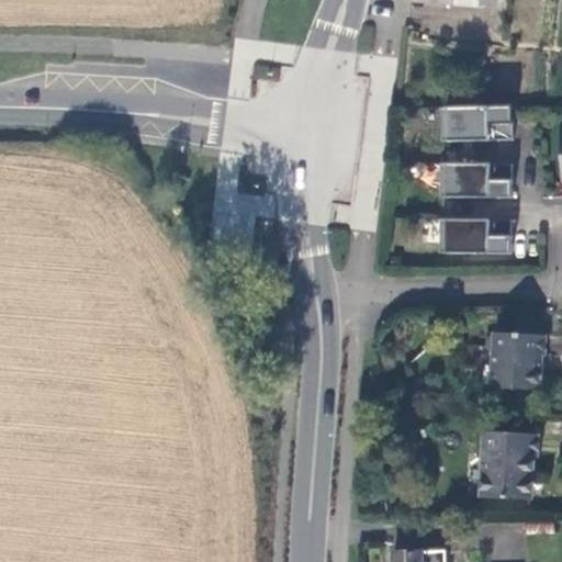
[(514,107),(442,107),(442,139),(514,139),(514,107)]
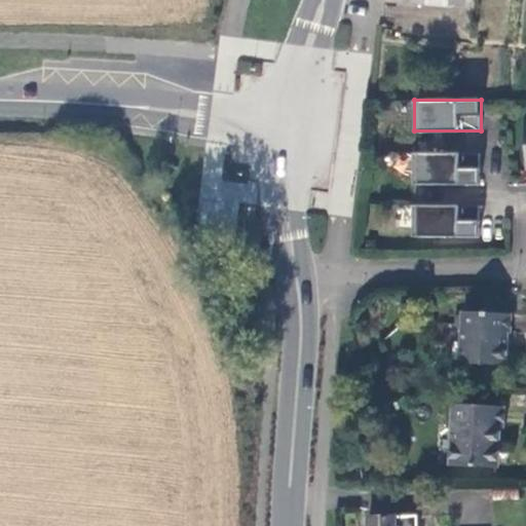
[(479,152),(412,152),(412,184),(479,185),(479,152)]
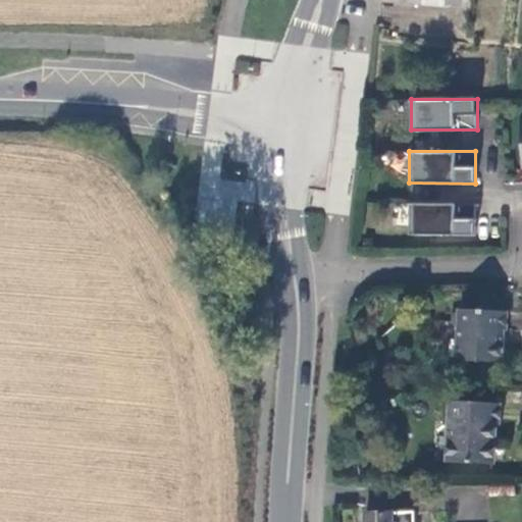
[(474,235),(475,204),(409,203),(408,235),(474,235)]
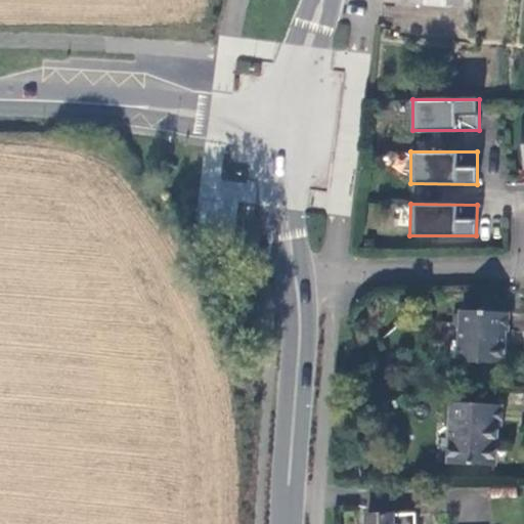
[(508,336),(509,316),(461,312),(459,363),(504,368),(506,336),(508,336)]
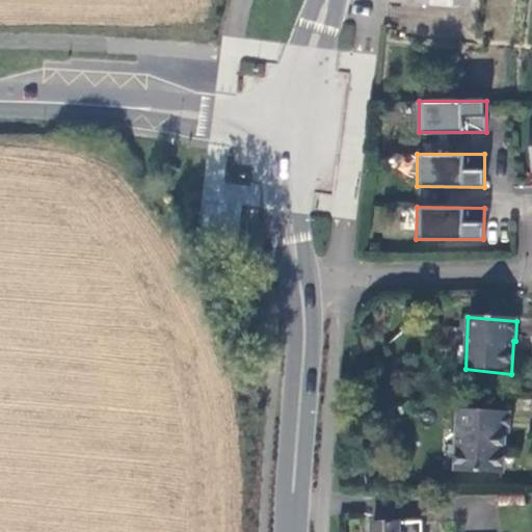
[(516,413),(464,410),(462,472),(506,474),(508,434),(514,434),(516,413)]
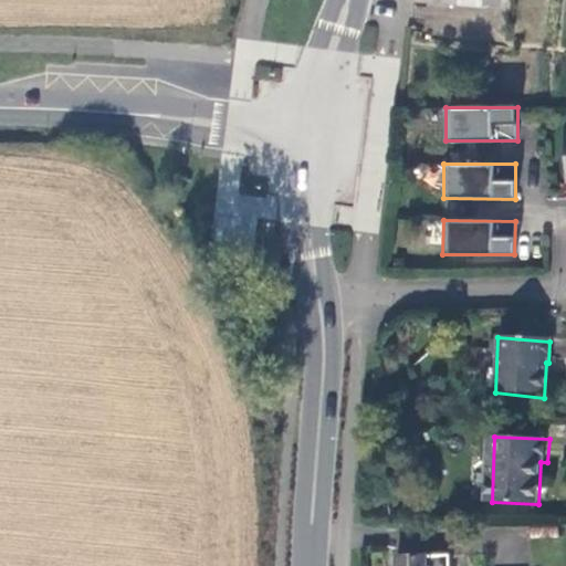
[(449,565),(450,556),(397,557),(396,565),(449,565)]
